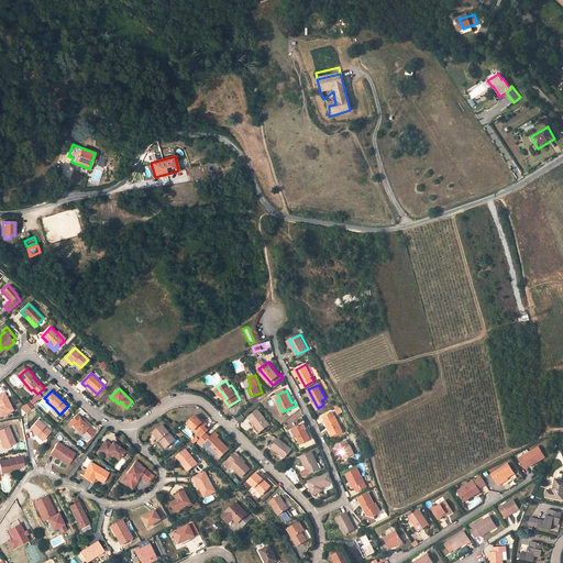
[(4,393),(0,394),(0,405),(1,407),(0,407),(0,414),(1,417),(14,410),(8,398),(7,398),(4,393)]
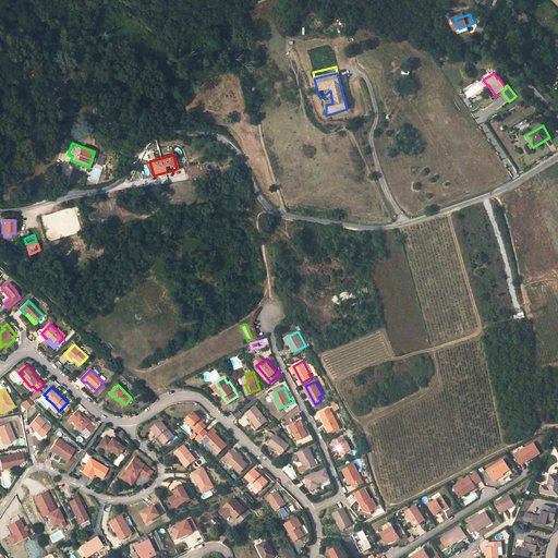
[(35,389),(28,396),(32,400),(39,393),(35,389)]
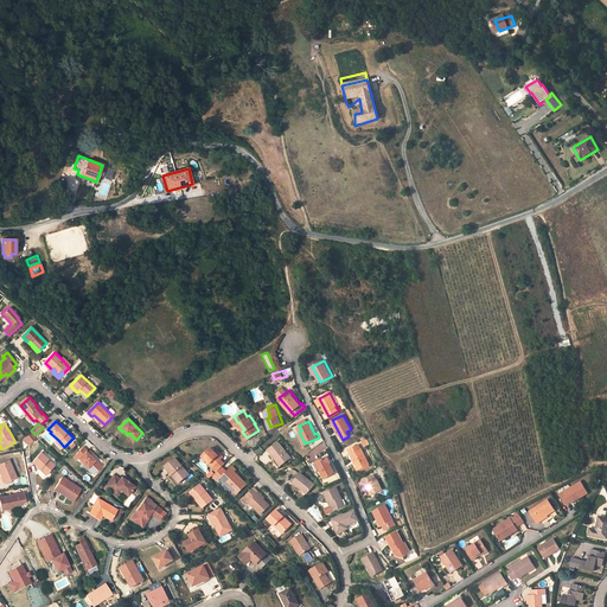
[(21,439),(27,446),(36,438),(30,432),(21,439)]
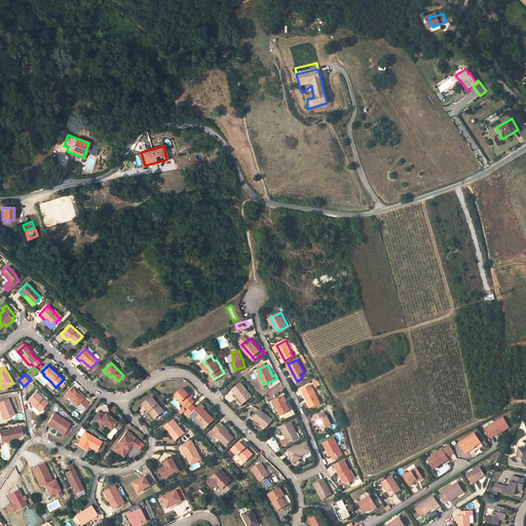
[(233,387),(239,396),(245,402),(253,396),(241,381),(233,387)]
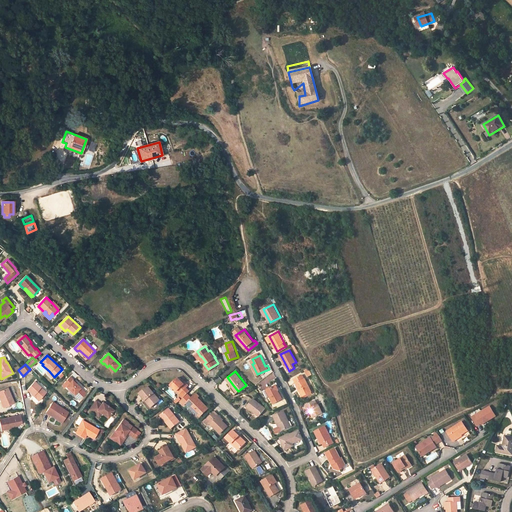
[(274,374),(258,382),(261,388),(277,379),(274,374)]
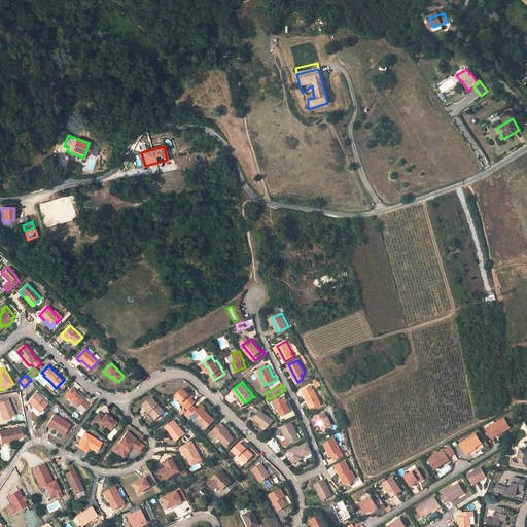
[(312,385),(303,390),(305,393),(304,394),(312,409),(321,402),(314,389),(313,389),(312,385)]
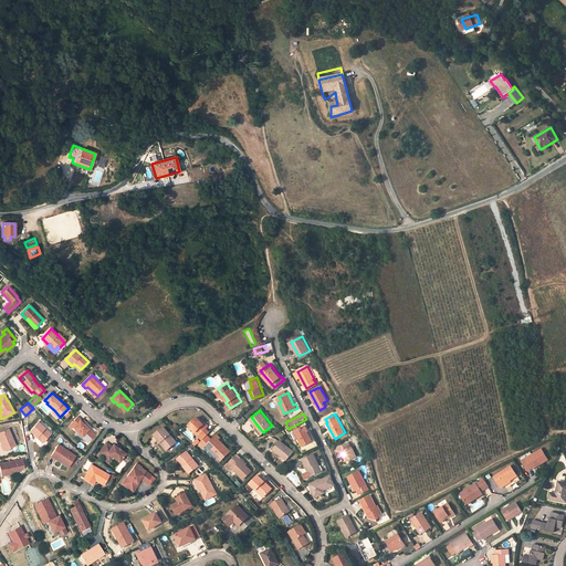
[(84,426),(81,421),(81,420),(77,417),(71,425),(74,428),(73,429),(83,438),(88,443),(95,436),(90,430),(84,426)]
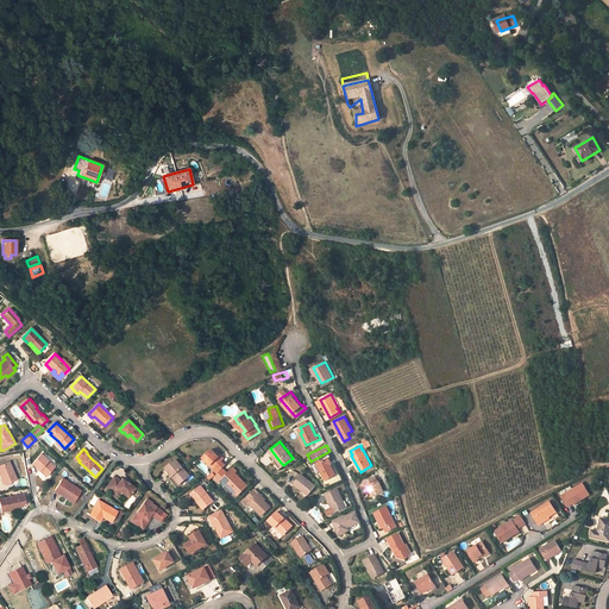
[(224,458),(220,454),(219,456),(217,453),(212,449),(203,457),(214,468),(224,458)]
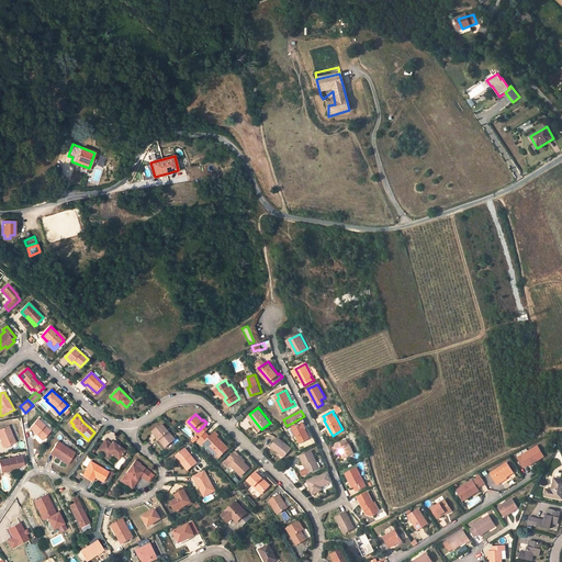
[(37,434),(44,439),(52,431),(38,419),(30,428),(36,435),(37,434)]
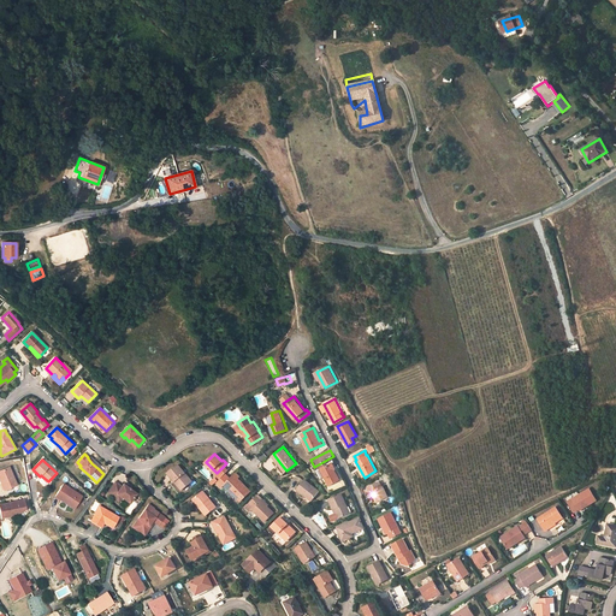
[(331,462),(319,468),(324,477),(329,485),(339,479),(333,467),(335,467),(331,462)]
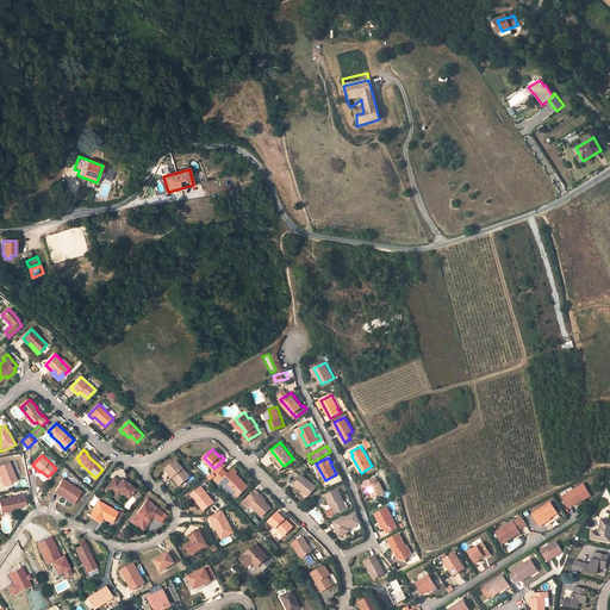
[(182,470),(175,461),(166,470),(180,486),(190,478),(186,472),(185,473),(181,471),(182,470)]
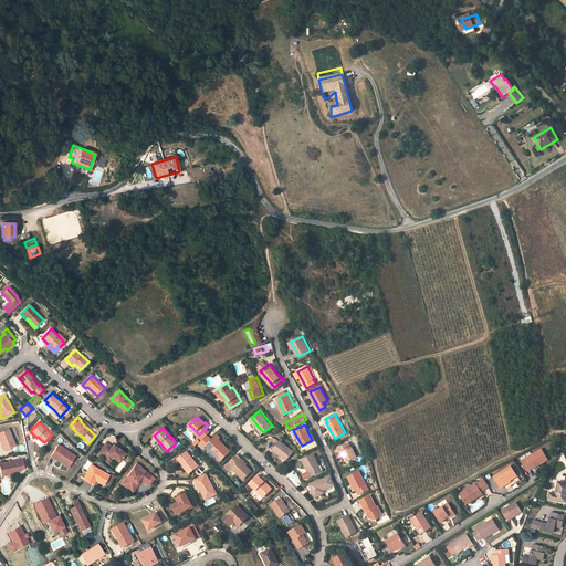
[(10,429),(0,432),(0,435),(2,440),(0,440),(4,451),(17,446),(10,429)]
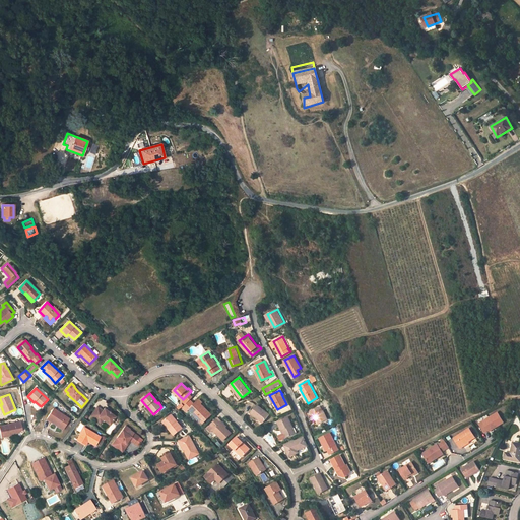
[(200,398),(190,407),(204,421),(212,413),(201,402),(203,401),(200,398)]
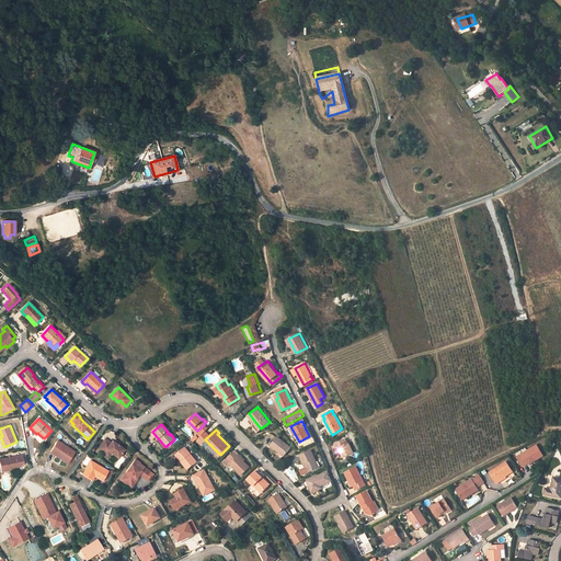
[(271,444),(278,449),(284,455),(290,446),(278,435),(271,444)]
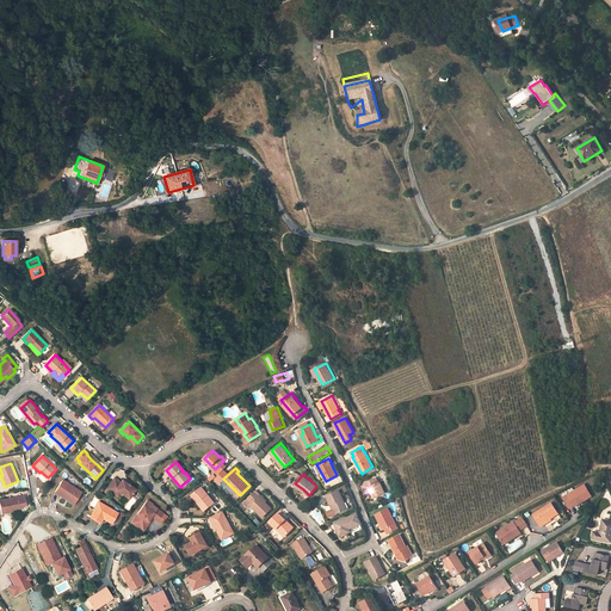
[(365,482),(368,487),(370,486),(371,491),(375,495),(384,491),(380,481),(378,481),(376,476),(365,482)]
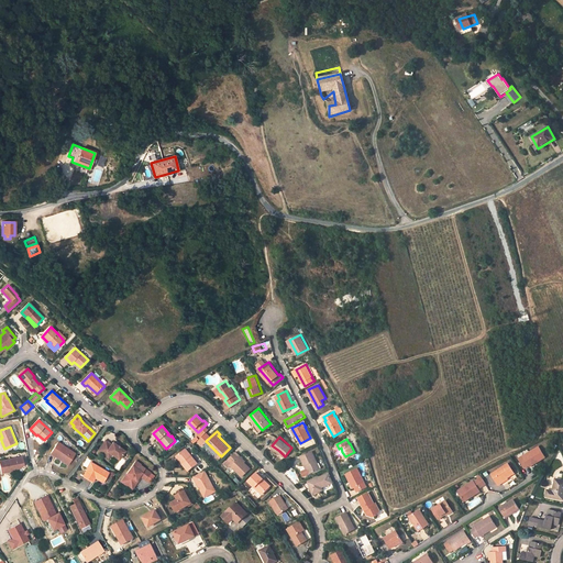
[(106,441),(98,451),(105,455),(107,453),(110,456),(111,455),(119,461),(124,452),(113,443),(111,445),(106,441)]
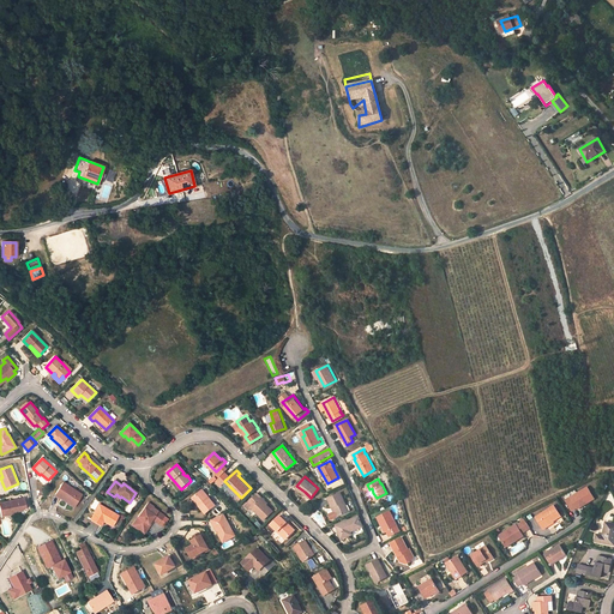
[(66,498),(76,505),(83,495),(64,483),(55,495),(64,500),(66,498)]
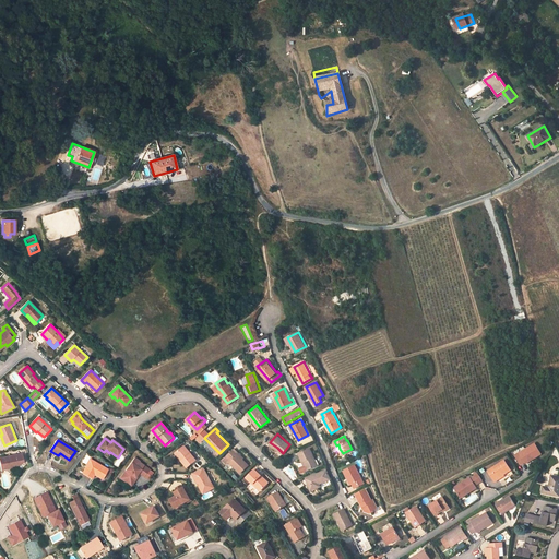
[(537,444),(516,455),(522,465),(526,462),(533,460),(534,461),(543,455),(537,444)]
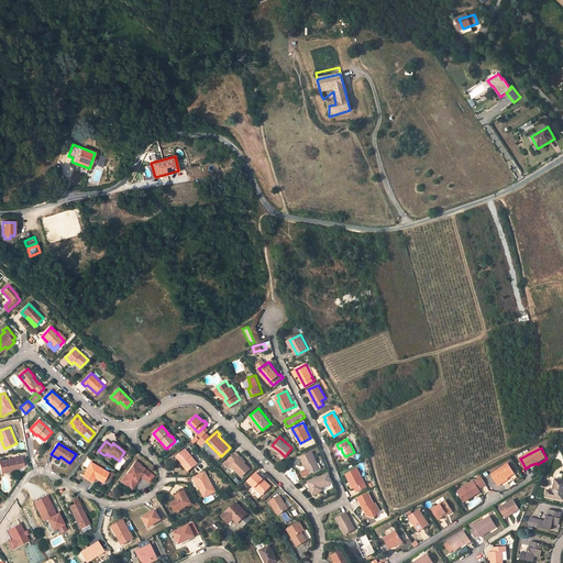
[(198,463),(186,450),(178,456),(184,464),(189,471),(198,463)]
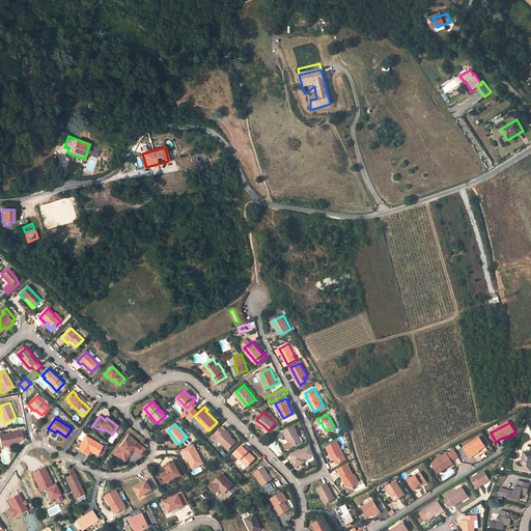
[(219,437),(229,448),(236,440),(225,428),(226,427),(223,424),(216,432),(213,436),(217,439),(219,437)]
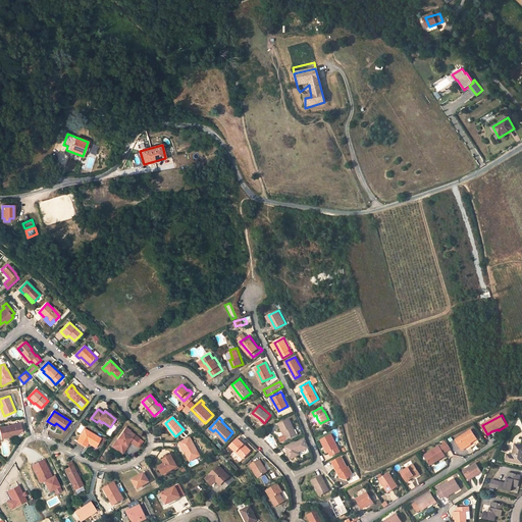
[(288,437),(297,433),(289,418),(278,423),(282,430),(283,429),(285,433),(288,437)]
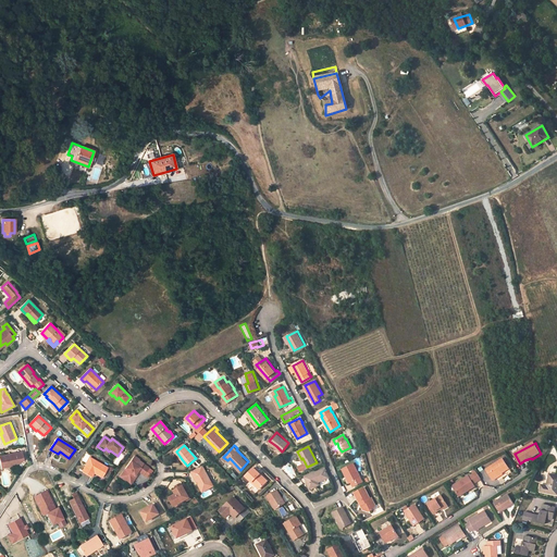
[(13,454),(0,456),(0,457),(2,468),(15,466),(17,462),(22,462),(24,460),(23,452),(17,453),(16,454),(13,455),(13,454)]
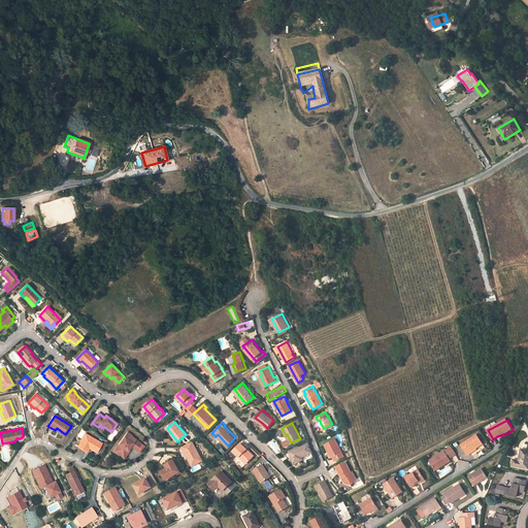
[(462,443),(469,455),(472,452),(471,451),(477,448),(477,449),(485,444),(477,433),(462,443)]
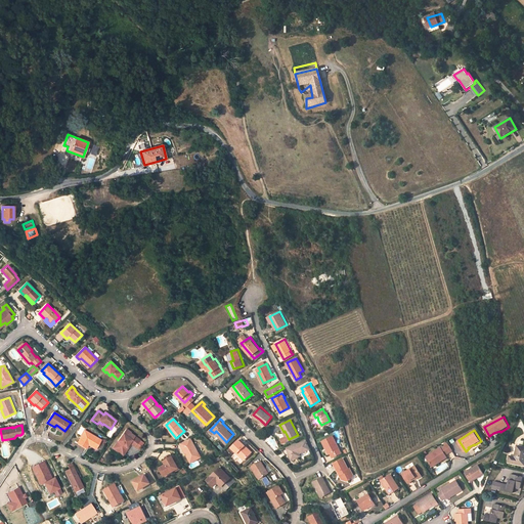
[(101,441),(85,431),(78,443),(86,448),(88,445),(96,449),(101,441)]
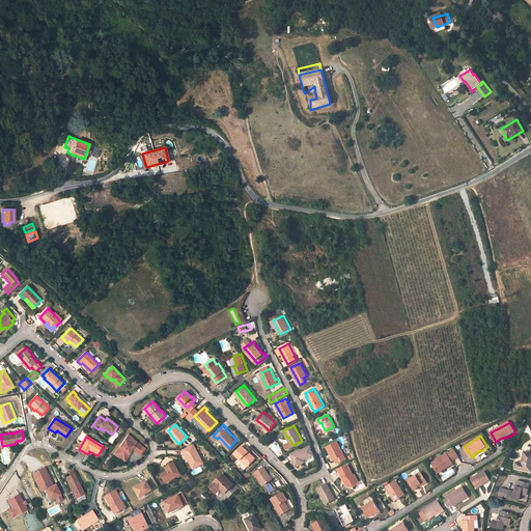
[(130,443),(124,440),(116,453),(124,459),(132,450),(133,451),(137,453),(142,446),(132,440),(130,443)]
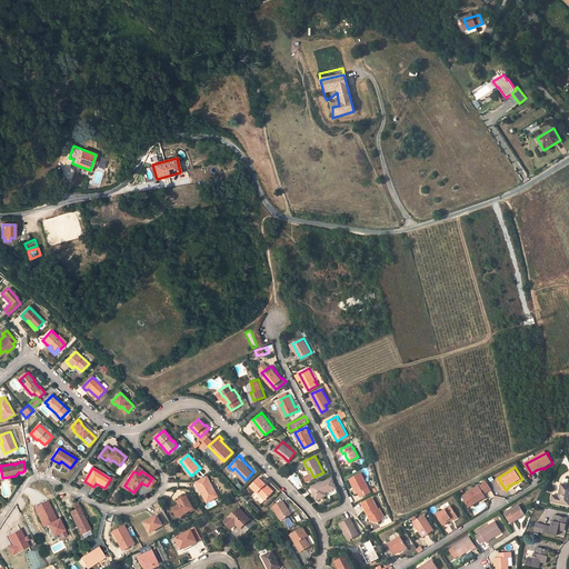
[(360,471),(349,477),(353,485),(355,485),(358,491),(359,491),(361,496),(370,491),(360,471)]
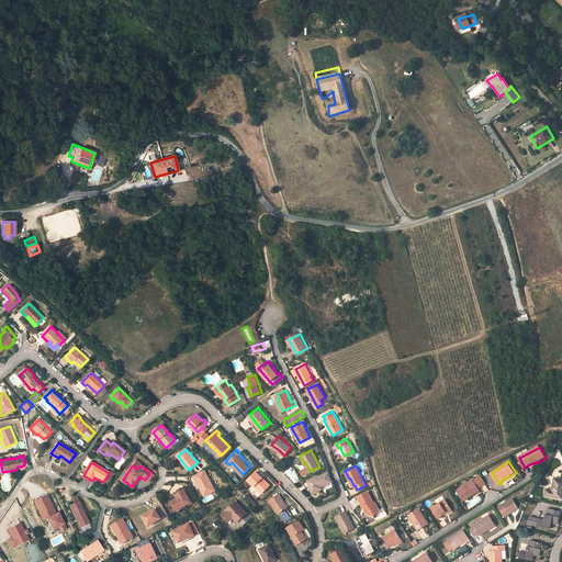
[(205,495),(216,490),(204,469),(193,475),(205,495)]
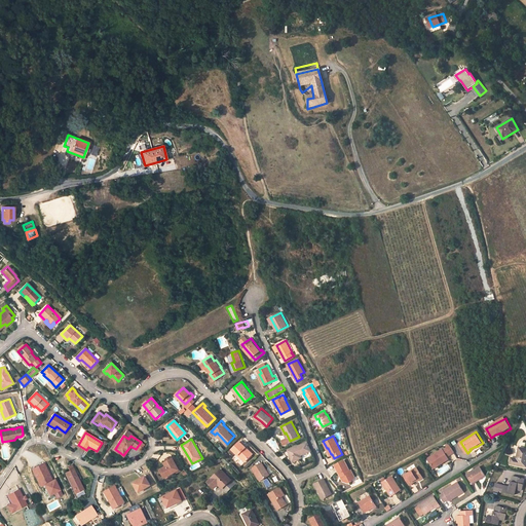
[(240,440),(233,447),(246,460),(252,454),(245,447),(247,446),(240,440)]
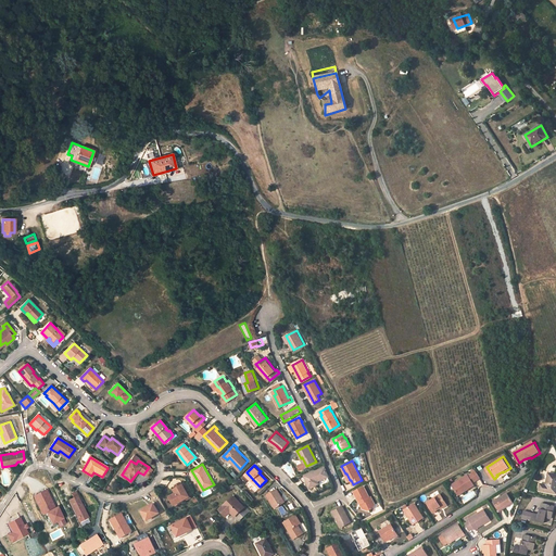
[(324,467),(305,475),(310,487),(318,482),(316,480),(328,475),(324,467)]
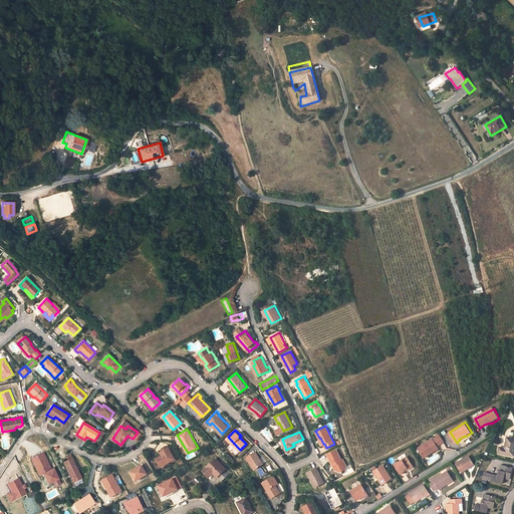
[(129,437),(127,436),(120,445),(112,439),(110,441),(119,447),(120,448),(129,437)]
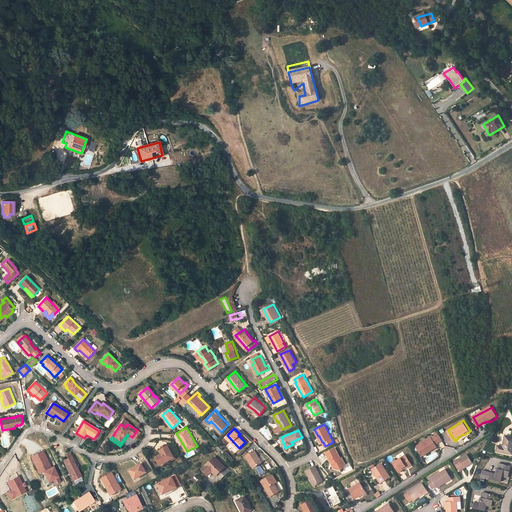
[(443,439),(440,435),(434,440),(432,437),(420,444),(422,447),(419,449),(422,454),(430,449),(431,450),(438,446),(436,444),(443,439)]
